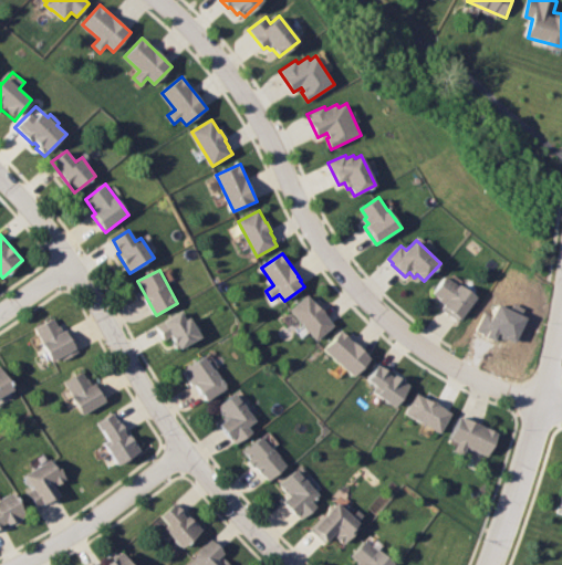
[(434,293),(441,299),(439,301),(445,304),(441,309),(451,314),(460,321),(478,296),(447,274),(434,293)]
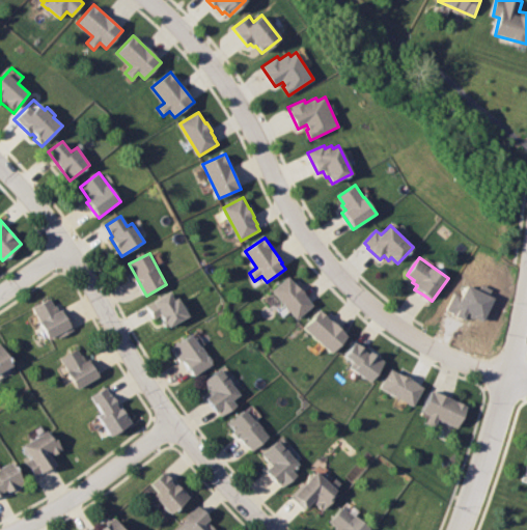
[(273,290),(298,319),(314,305),(305,295),(306,294),(290,276),(273,290)]
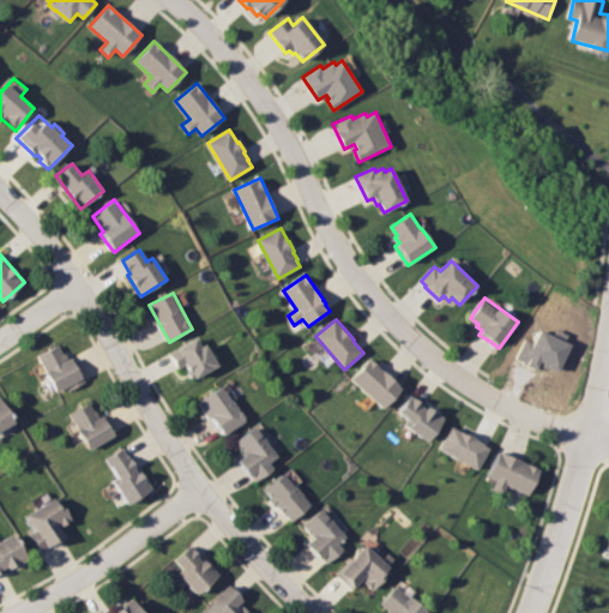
[(517,359),(538,368),(541,365),(558,372),(571,344),(566,341),(570,335),(556,328),(553,335),(538,328),(532,340),(528,337),(517,359)]
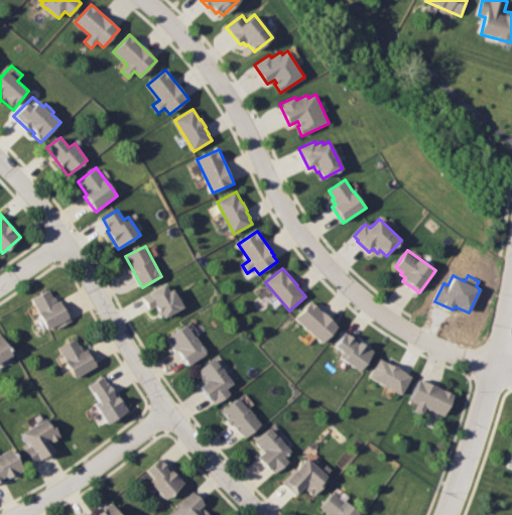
[(144,297),(165,284),(170,292),(174,290),(184,308),(164,319),(158,308),(153,311),(144,297)]
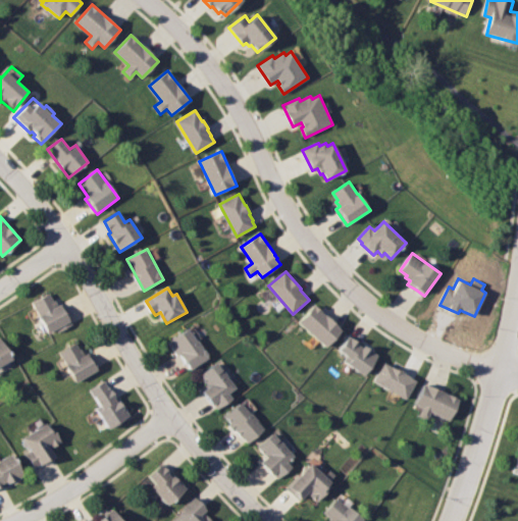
[(35,303),(40,314),(38,316),(47,333),(57,328),(59,333),(73,325),(71,321),(69,321),(58,300),(55,301),(52,295),(35,303)]
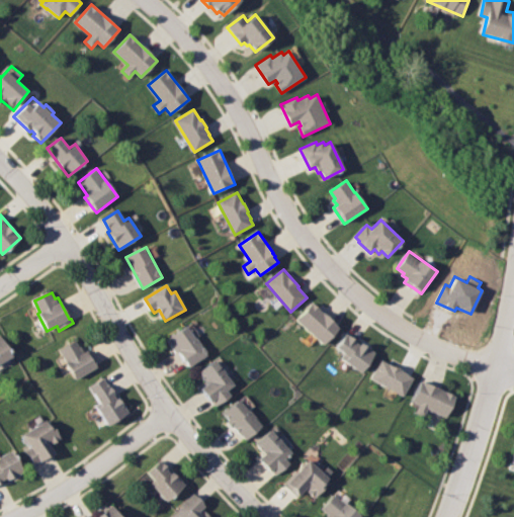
[(297,320),(325,345),(340,328),(314,303),(297,320)]
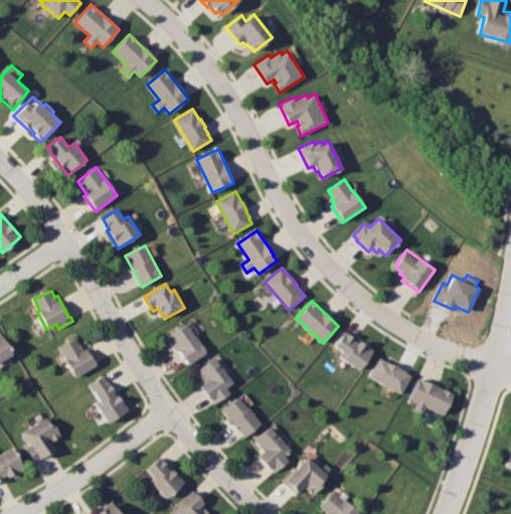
[(169,337),(189,365),(208,352),(188,323),(169,337)]
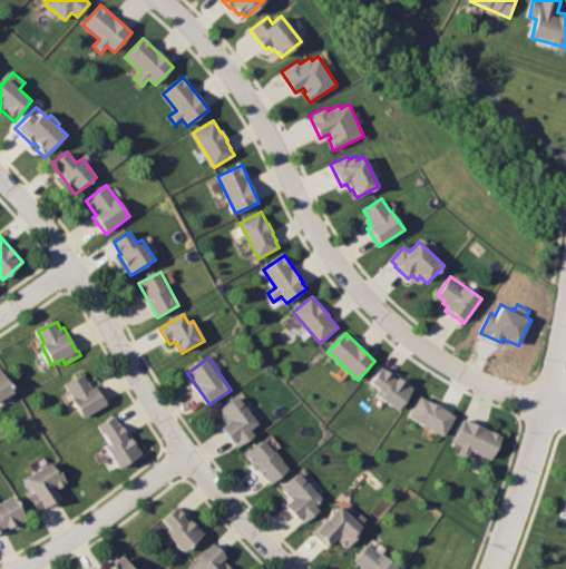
[(371,382),(384,392),(380,398),(399,410),(413,388),(382,366),(371,382)]
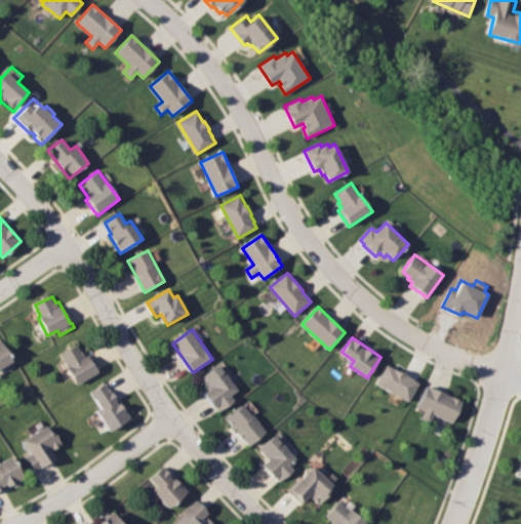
[(0,343),(10,361),(0,367),(0,343)]
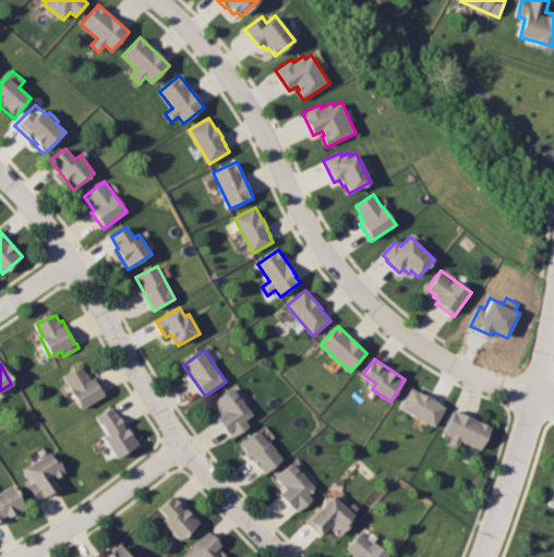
[(65,377),(73,390),(70,392),(81,410),(105,396),(94,378),(92,379),(84,366),(65,377)]
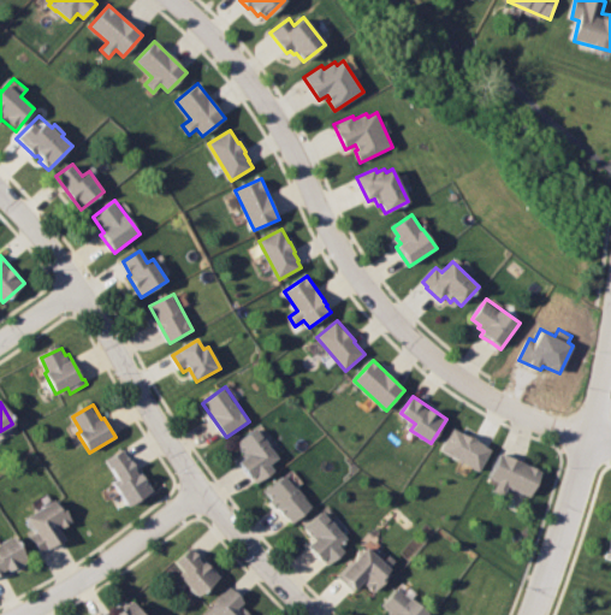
[(442,450),(480,472),(492,449),(486,445),(479,441),(479,439),(469,433),(468,436),(455,427),(442,450)]
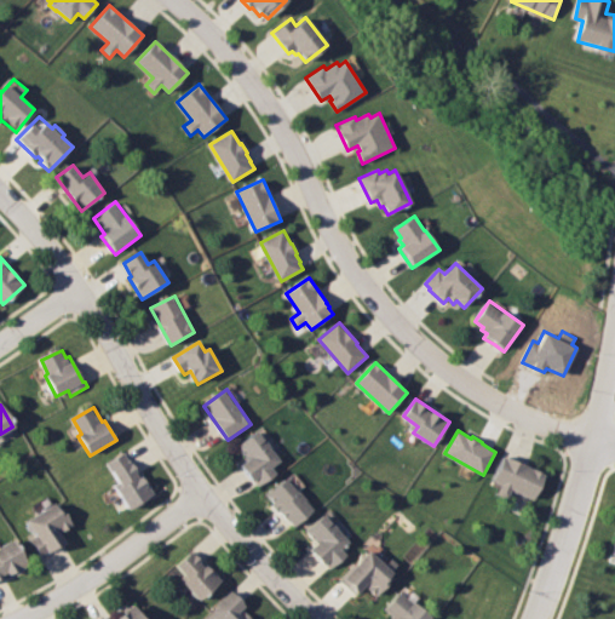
[(241,446),(260,431),(283,462),(275,469),(279,474),(262,487),(256,481),(254,482),(242,466),(251,459),(241,446)]
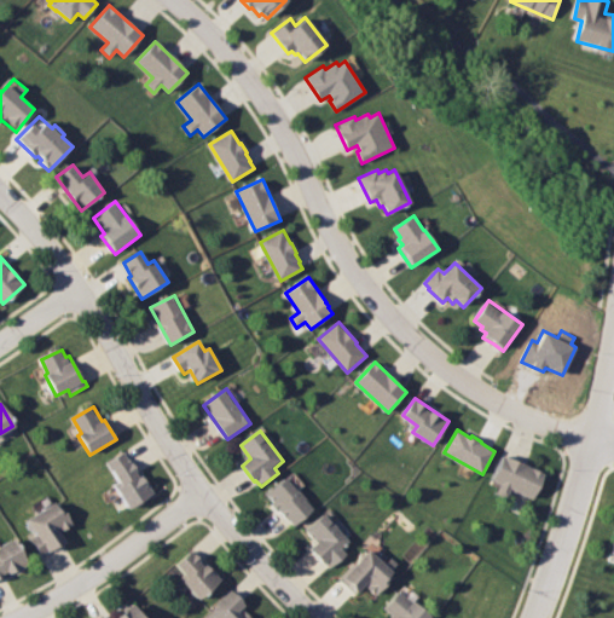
[(106,463),(120,483),(114,486),(128,508),(154,492),(127,450),(106,463)]
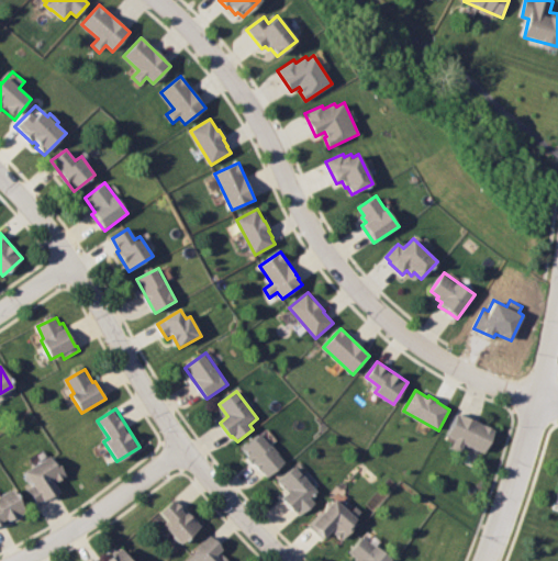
[(459,413),(448,436),(456,439),(452,448),(461,452),(465,444),(484,452),(495,429),(459,413)]
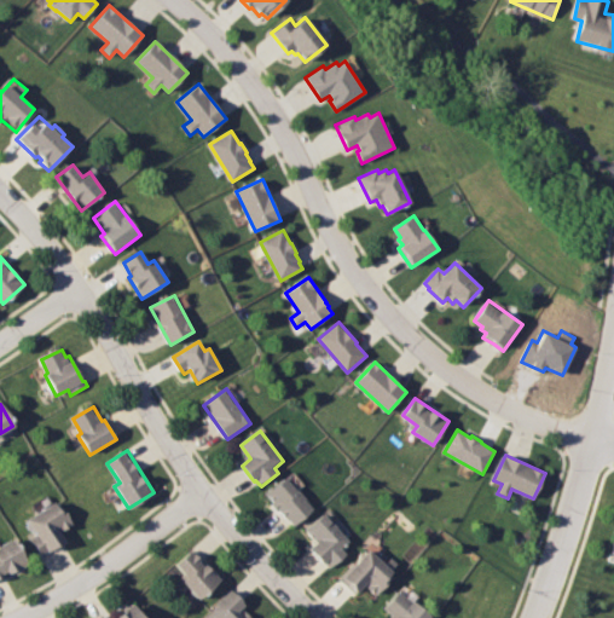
[(268,495),(288,478),(314,509),(295,526),(268,495)]
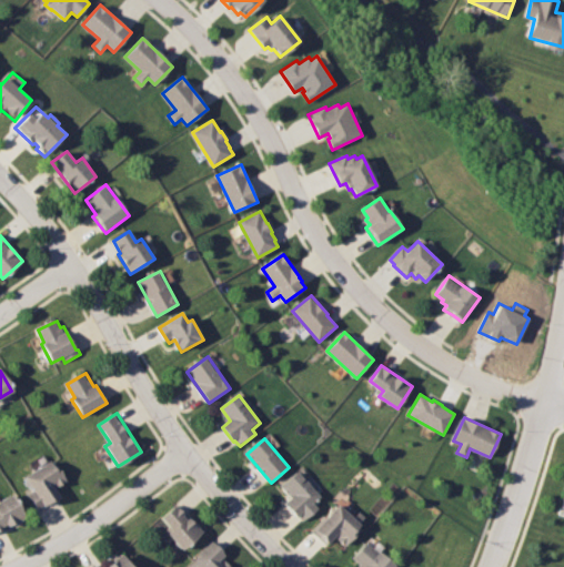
[(53,462),(50,464),(49,461),(23,477),(32,492),(27,495),(37,509),(57,496),(52,488),(66,481),(53,462)]
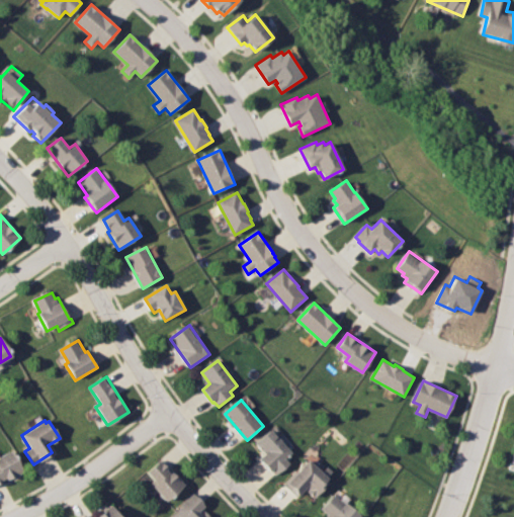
[(258,443),(272,430),(293,453),(286,459),(291,464),(277,478),(261,459),(267,454),(258,443)]
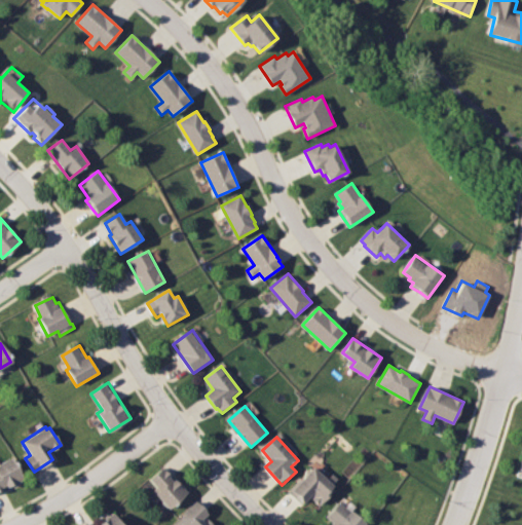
[(11,458),(0,464),(0,491),(23,479),(11,458)]
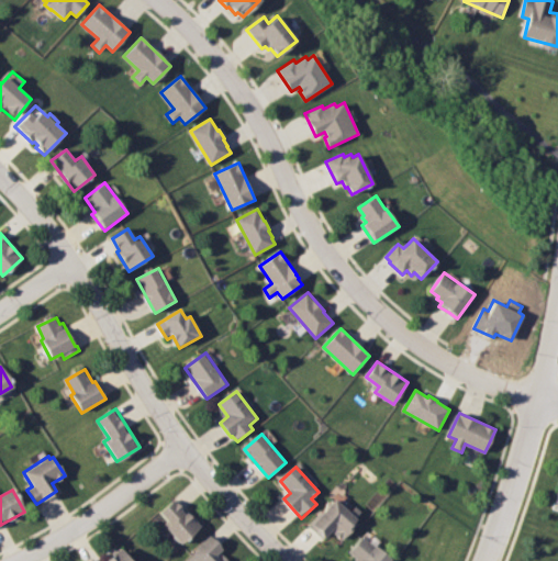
[(159,512),(169,524),(165,527),(180,545),(201,526),(176,497),(159,512)]
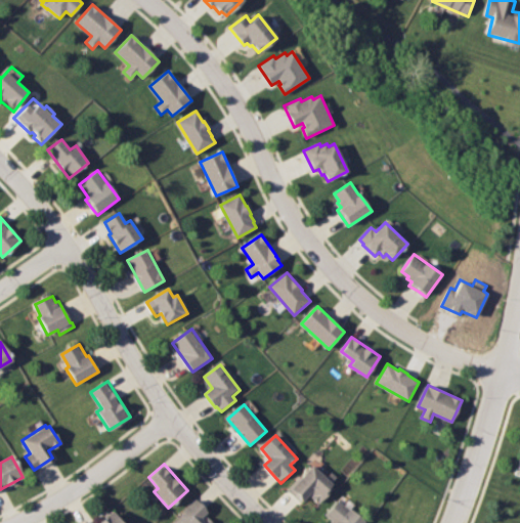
[(291,490),(314,465),(334,483),(329,490),(330,491),(319,503),(309,493),(302,502),(291,490)]
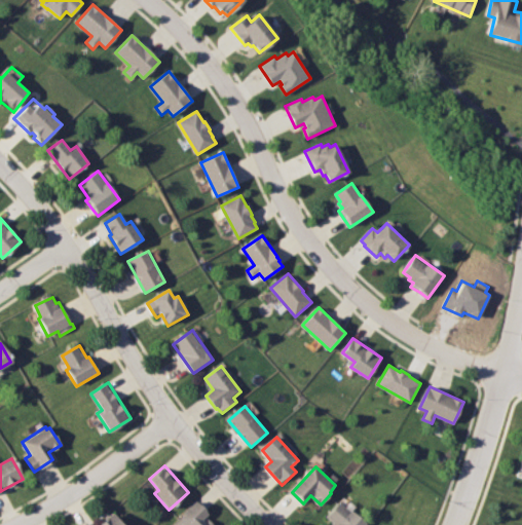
[(196,501),(173,524),(213,524),(206,518),(210,515),(196,501)]
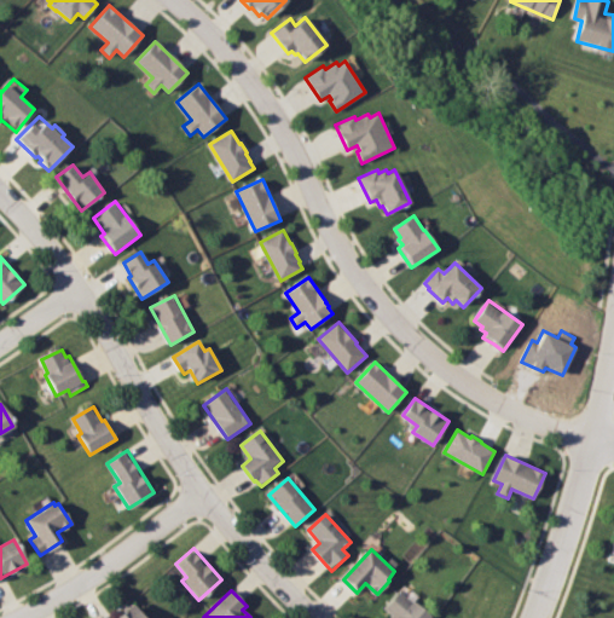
[(397,617),(387,610),(401,591),(433,617),(397,617)]
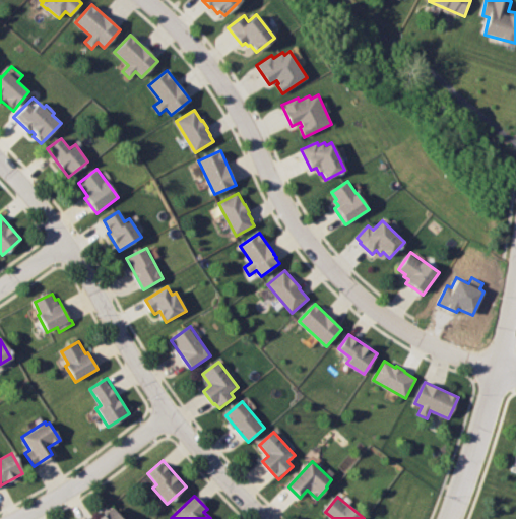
[(95,518),(111,509),(118,518),(95,518)]
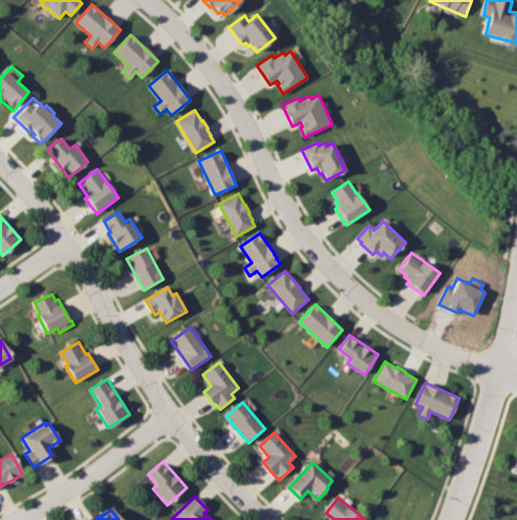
All buildings are outlined.
